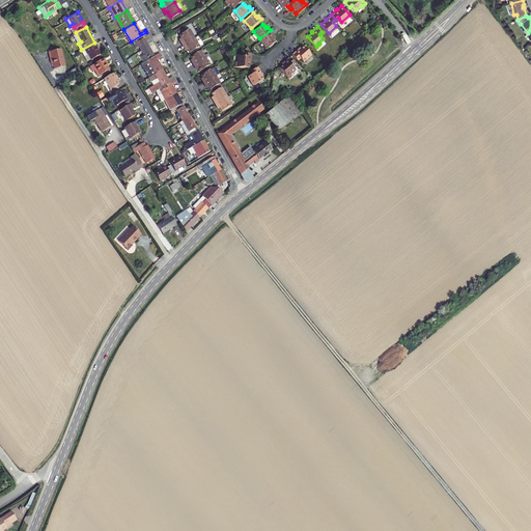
[(179,39),(182,43),(194,35),(189,27),(178,33),(180,35),(182,38),(179,39)]
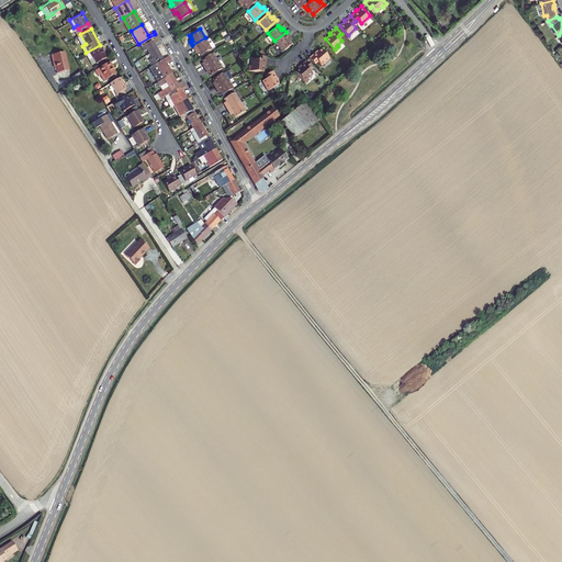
[(289,35),(287,32),(274,41),(282,49),(291,42),(289,38),(288,36),(289,35)]
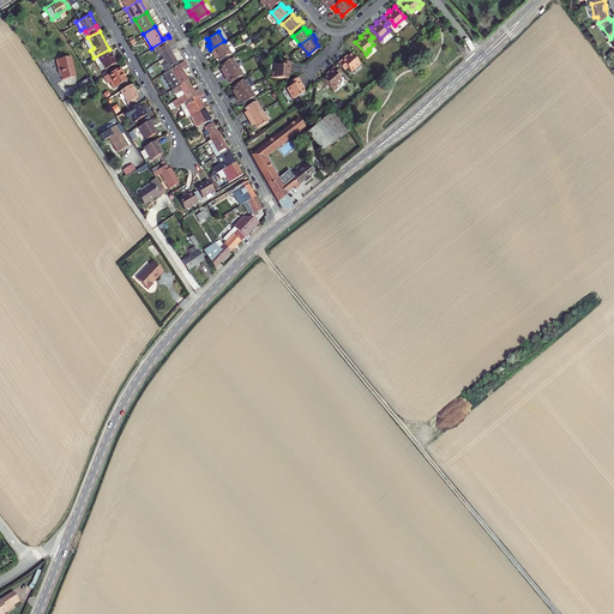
[(84,40),(90,50),(94,48),(88,37),(84,40)]
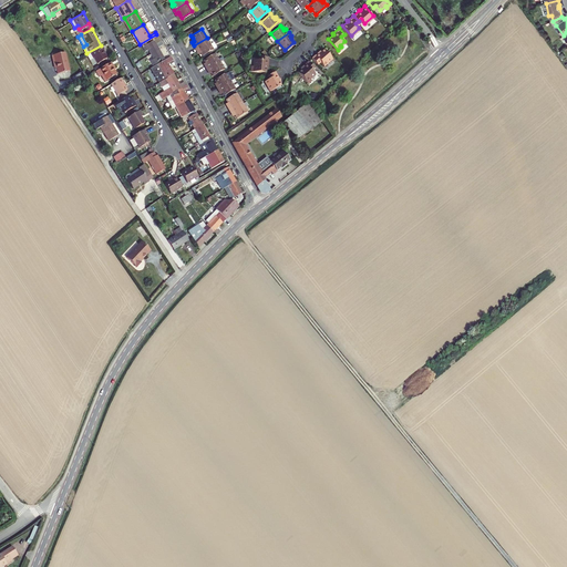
[(207,38),(194,45),(197,50),(198,48),(200,51),(202,53),(213,48),(207,38)]
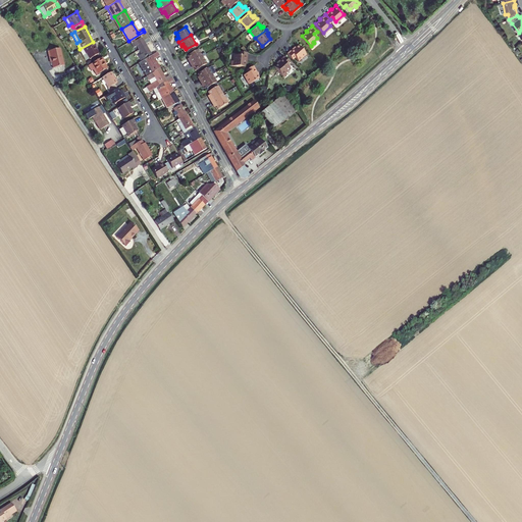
[(138,50),(145,45),(140,38),(133,42),(138,50)]
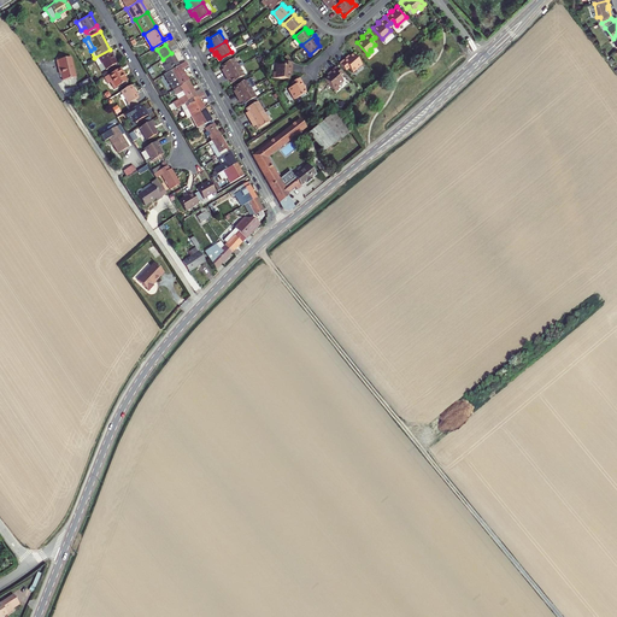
[(110,50),(94,58),(98,64),(100,62),(101,63),(101,62),(105,68),(116,62),(112,54),(112,53),(110,50)]
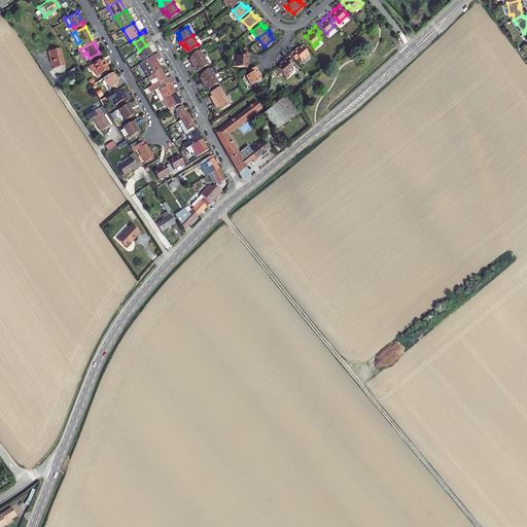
[(295,47),(289,53),(290,53),(294,58),(297,56),(301,60),(309,53),(301,43),(295,47)]
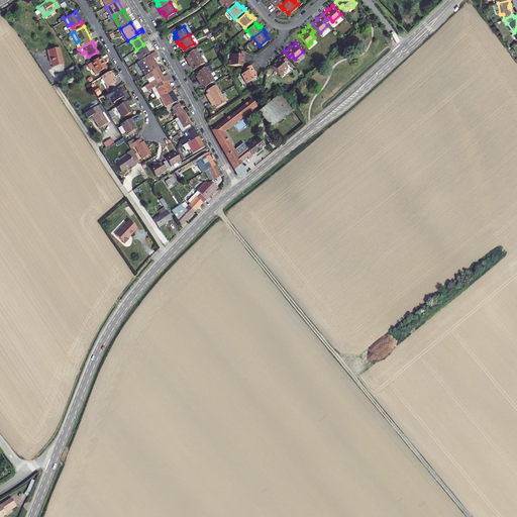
[(141,60),(149,55),(143,44),(136,49),(141,60)]
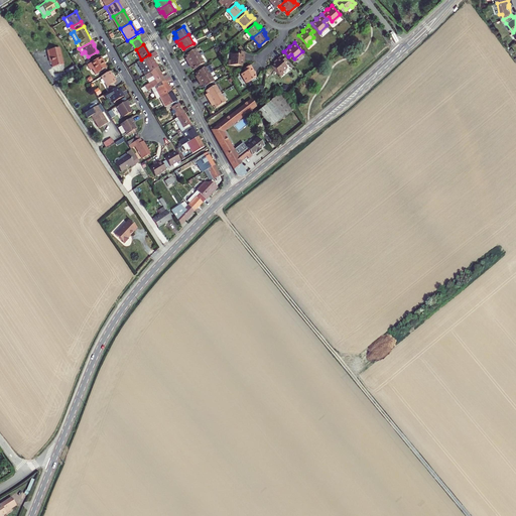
[(51,66),(62,63),(58,46),(46,49),(47,56),(49,56),(51,66)]
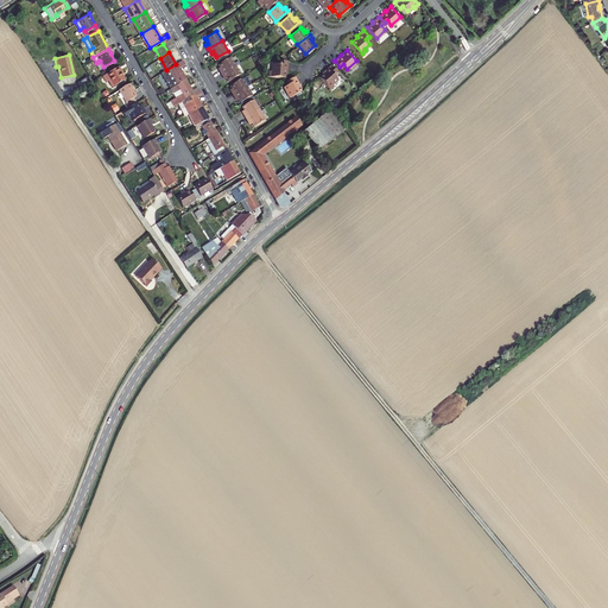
[(219,68),(221,71),(235,63),(230,55),(217,62),(220,65),(221,67),(219,68)]
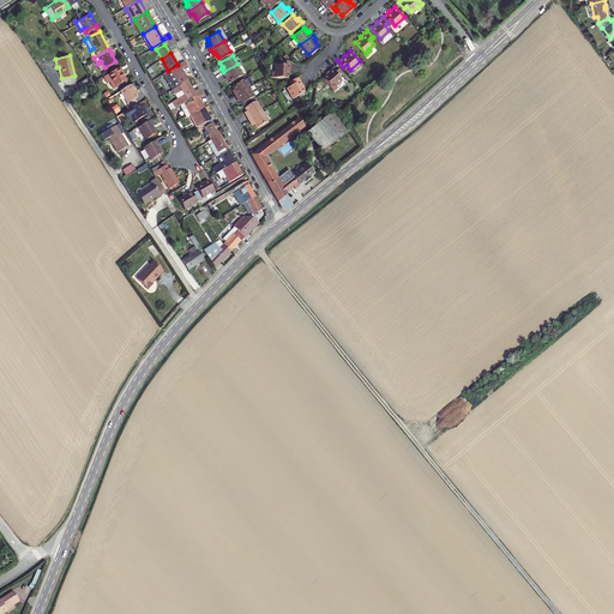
[(289,68),(290,60),(282,59),(281,62),(275,62),(274,70),(272,70),(271,74),(288,77),(288,68),(289,68)]
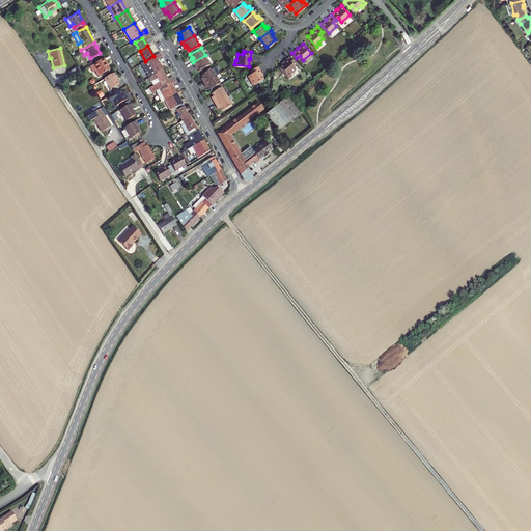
[(145,61),(140,64),(147,77),(161,70),(156,60),(161,57),(159,53),(154,56),(145,61)]
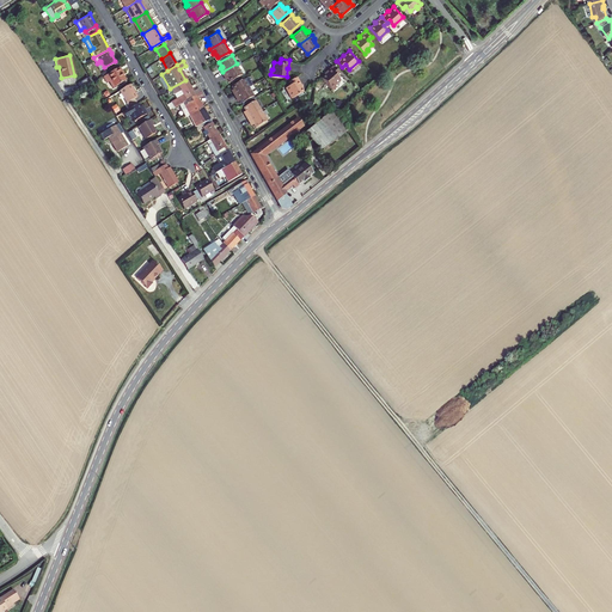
[(237,63),(222,72),(225,77),(227,75),(227,77),(230,79),(242,72),(237,63)]
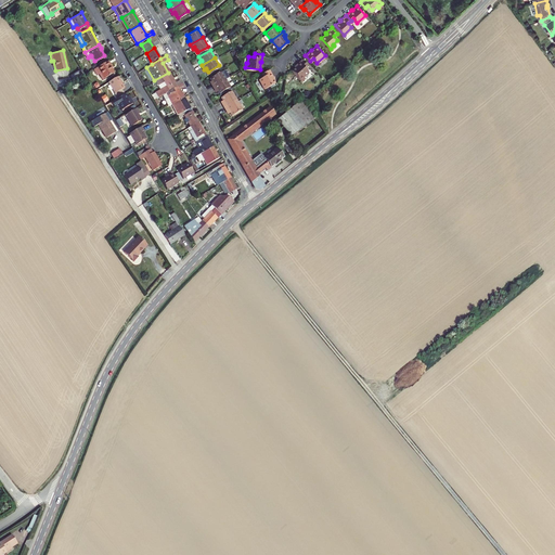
[(302,59),(301,57),(296,63),(297,64),(292,68),(301,79),(305,76),(304,75),(308,71),(305,66),(307,64),(302,59)]
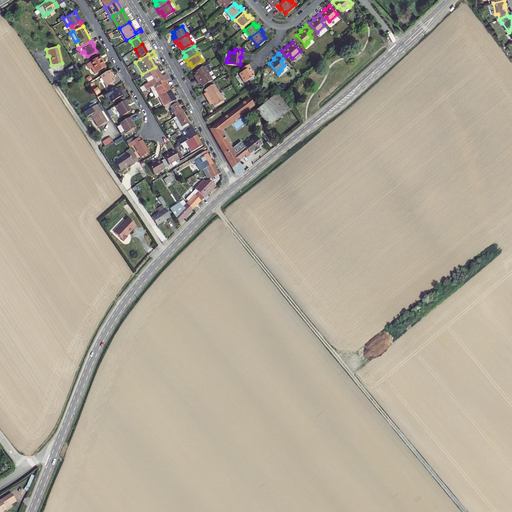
[(100,55),(86,63),(89,68),(91,67),(94,73),(105,66),(101,59),(102,59),(100,55)]
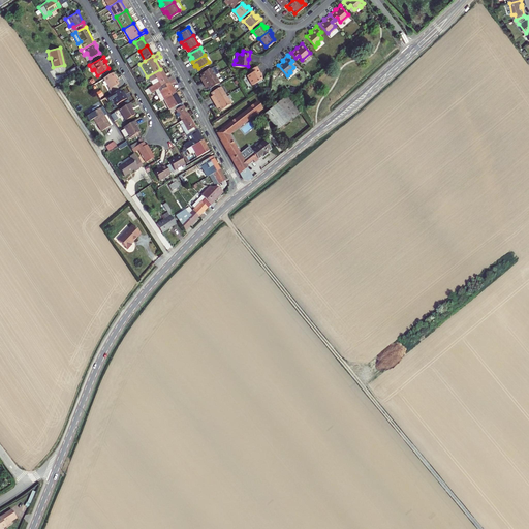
[(259,71),(256,65),(249,68),(251,71),(247,73),(251,83),(262,78),(259,71)]
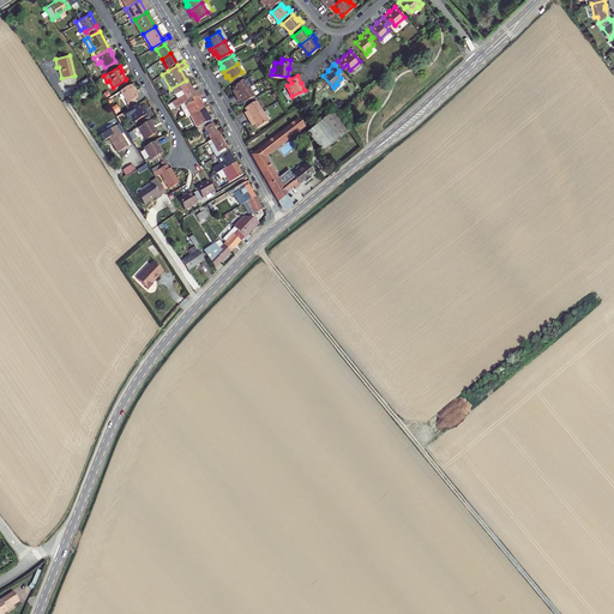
[(233,90),(235,94),(250,85),(245,77),(232,84),(234,88),(235,89),(233,90)]
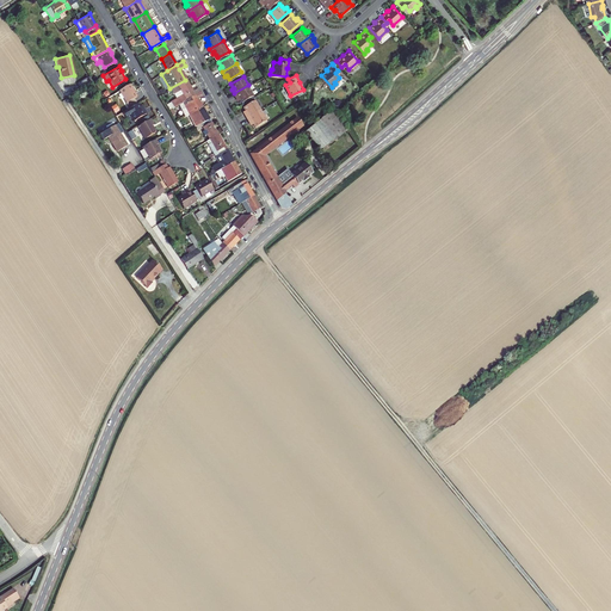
[(185,80),(170,88),(170,90),(174,99),(170,102),(173,107),(181,103),(199,92),(197,87),(191,91),(185,80)]
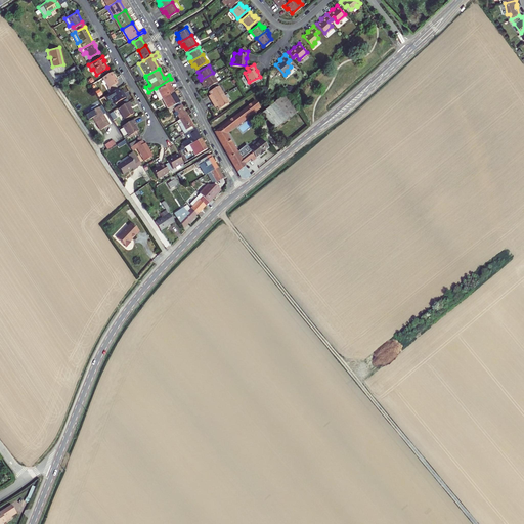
[(213,73),(201,80),(203,83),(204,82),(205,84),(207,86),(217,80),(217,79),(220,78),(216,71),(213,73)]
